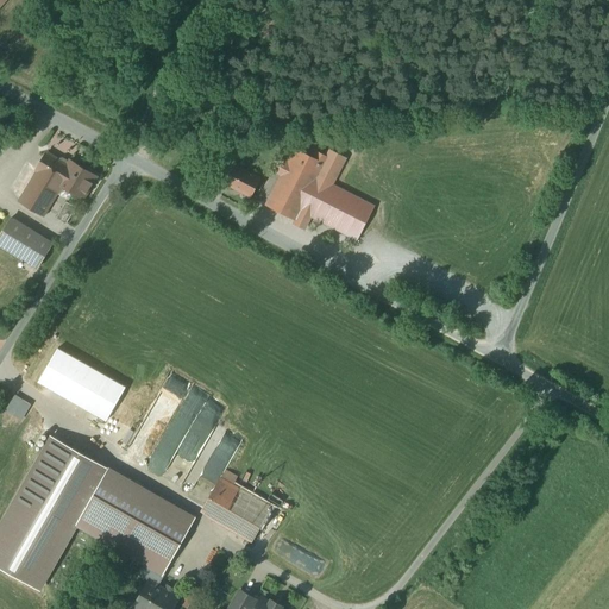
[(313,159),(294,150),(288,164),(280,159),(274,171),(281,176),(267,205),(295,220),(296,220),(296,219),(307,225),(311,217),(357,240),(375,207),(332,186),(346,159),(328,150),(325,157),(315,154),(313,159)]
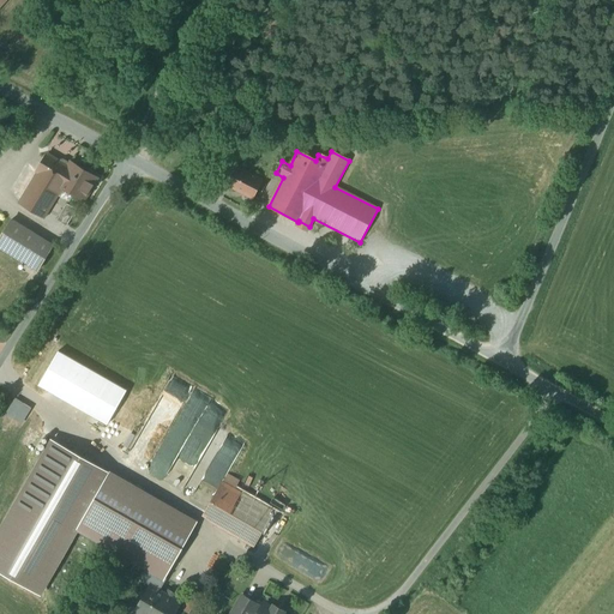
[(37,172),(64,187),(84,200),(97,179),(71,163),(68,167),(47,154),(37,172)]
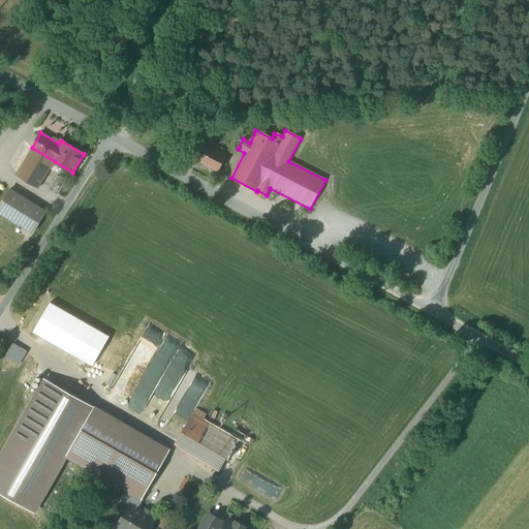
[(225,156),(206,146),(197,160),(217,170),(225,156)]
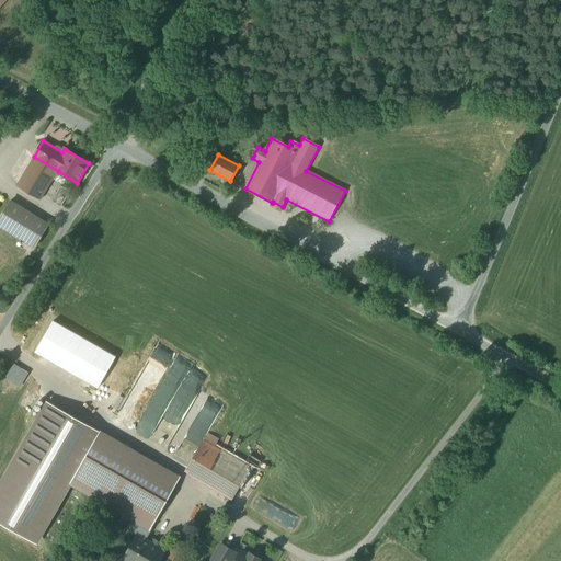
[(58,171),(34,157),(18,185),(41,199),(58,171)]
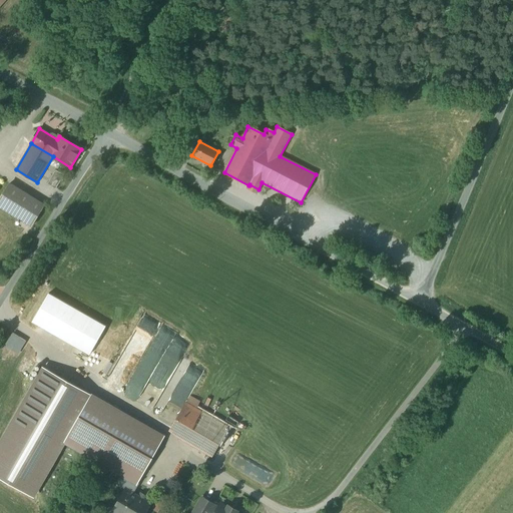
[(64,175),(56,170),(48,184),(56,189),(64,175)]
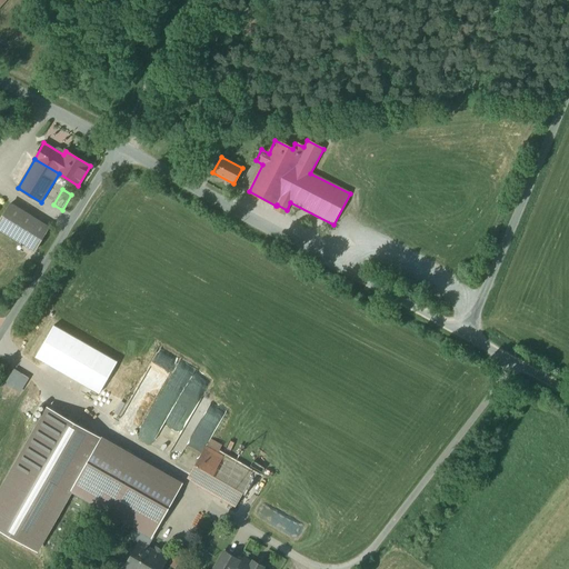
[(49,228),(11,203),(0,220),(0,229),(20,241),(35,251),(49,228)]
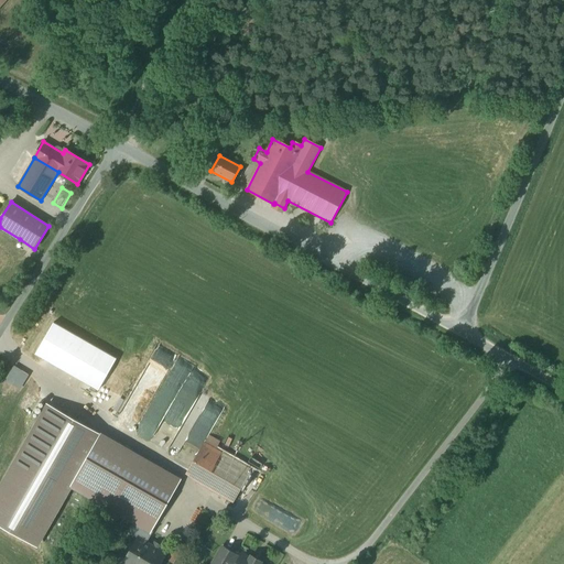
[(273,204),(271,208),(277,210),(281,213),(284,208),(274,203),(274,204),(273,204)]
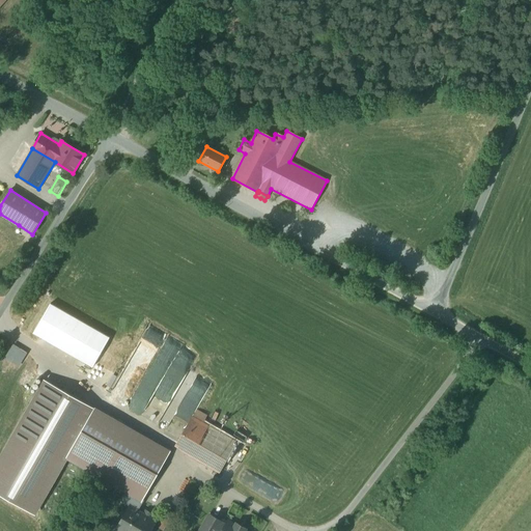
[(37,395),(0,460),(0,494),(33,513),(67,457),(94,409),(46,381),(37,395)]
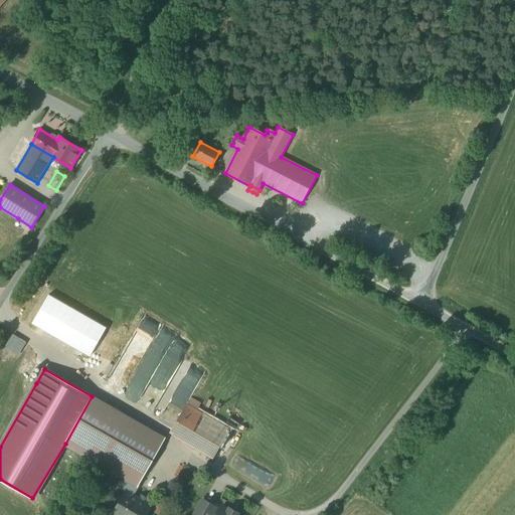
[(138,494),(167,442),(145,430),(92,396),(65,444),(133,483),(129,490),(138,494)]
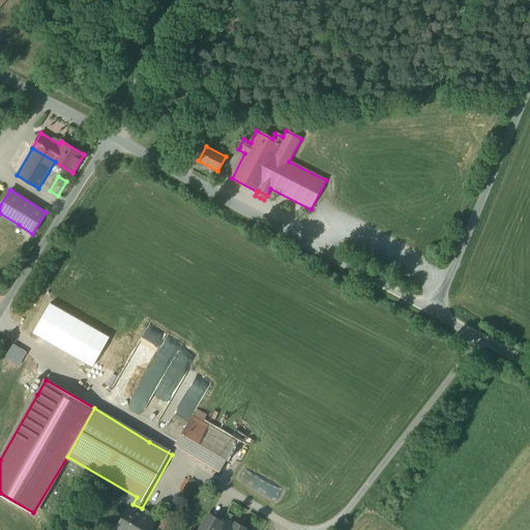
[(236,442),(194,417),(177,446),(219,472),(236,442)]
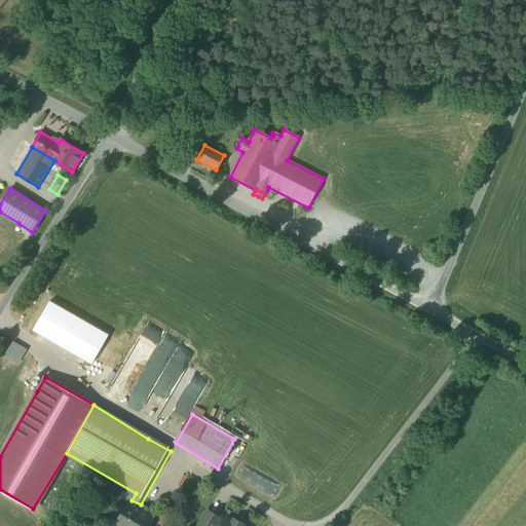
[(152,525),(157,516),(141,504),(132,500),(127,498),(116,523),(121,525),(152,525)]
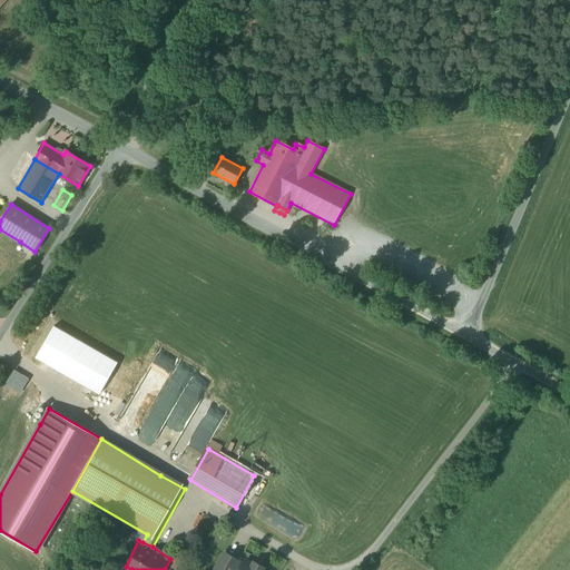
[(182,569),(190,556),(180,549),(170,567),(177,569),(182,569)]
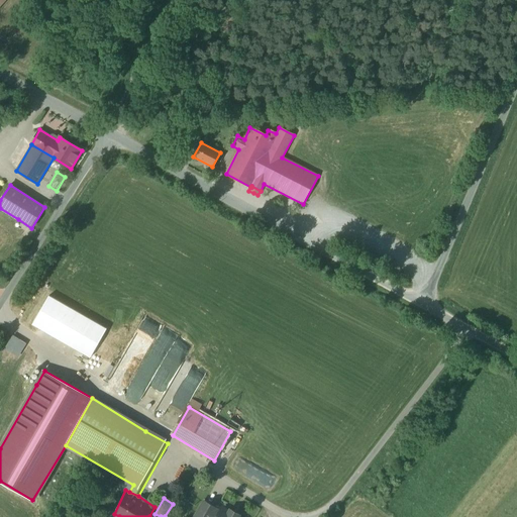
[(214,516),(218,510),(204,501),(194,516),(214,516)]
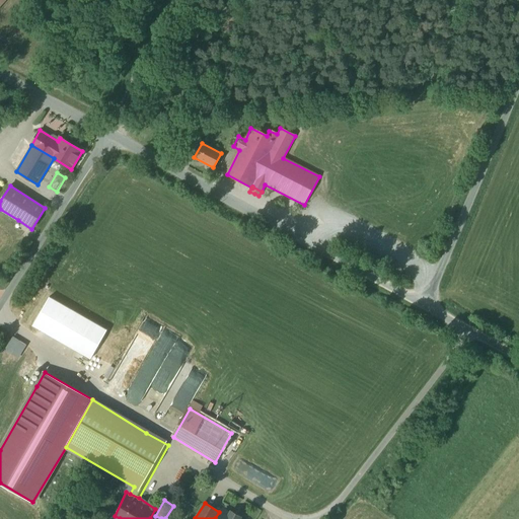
[(219,512),(215,518),(244,518),(223,506),(219,512)]
